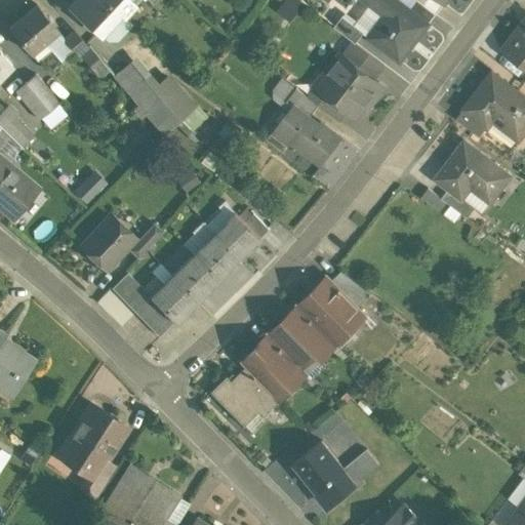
[(121,13),(107,0),(74,0),(70,5),(101,35),(121,13)]
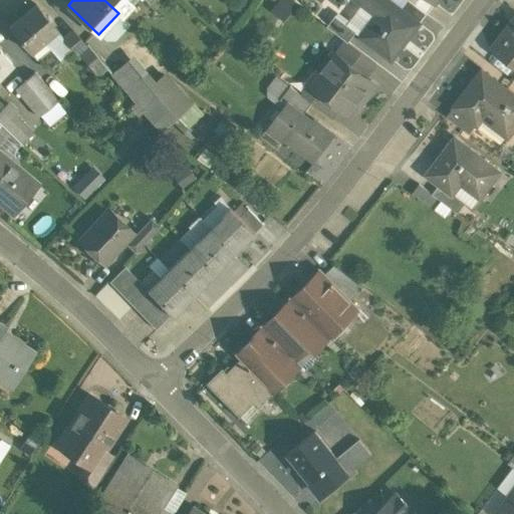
[(104,0),(118,13),(121,15),(136,0),(104,0)]
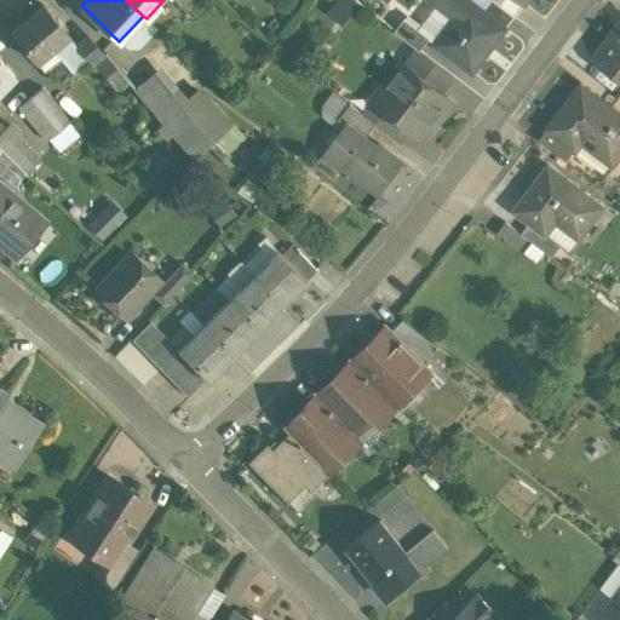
[(344,19),(361,5),(355,0),(338,0),(332,6),(344,19)]
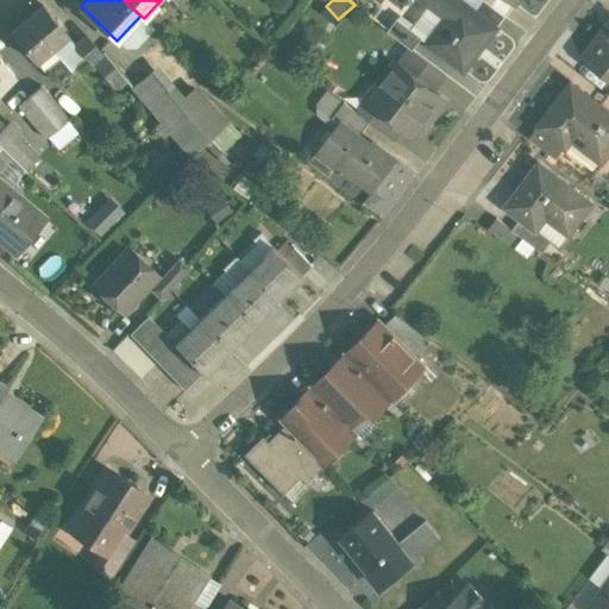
[(464,0),(426,0),(447,16),(428,42),(465,69),(498,26),(464,0)]
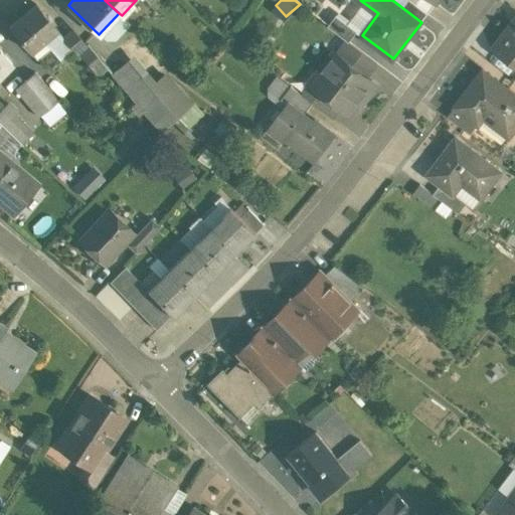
[(428,12),(412,0),(407,0),(402,7),(421,22),(428,12)]
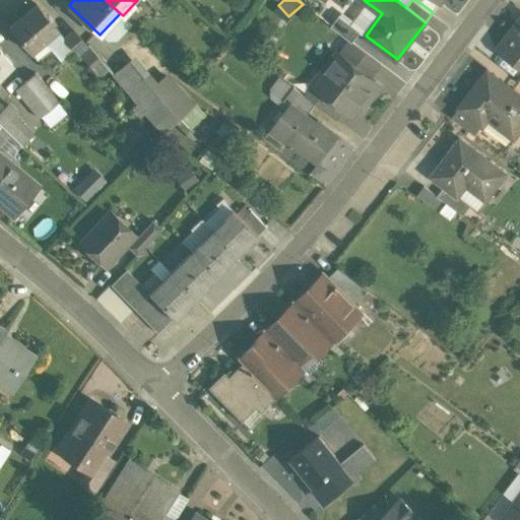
[(441,3),(437,0),(416,0),(433,12),(434,12),(441,3)]
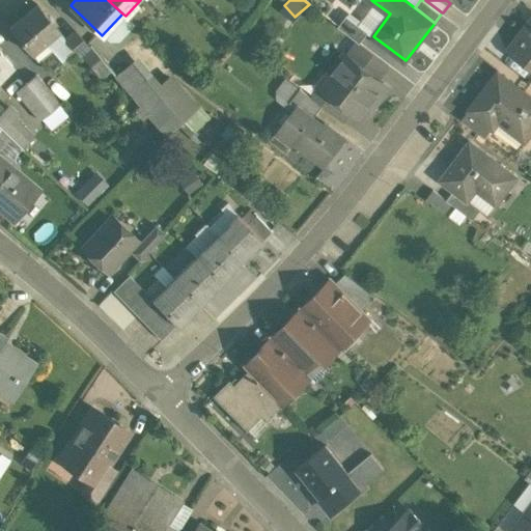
[(38,3),(9,27),(49,75),(62,64),(44,42),(59,28),(38,3)]
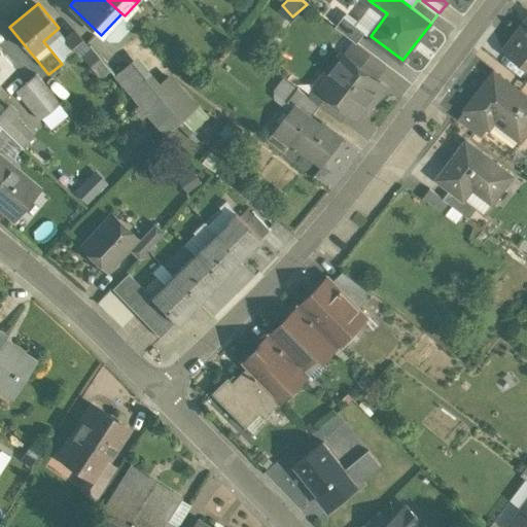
[(366,31),(345,14),(337,26),(356,41),(358,42),(366,31)]
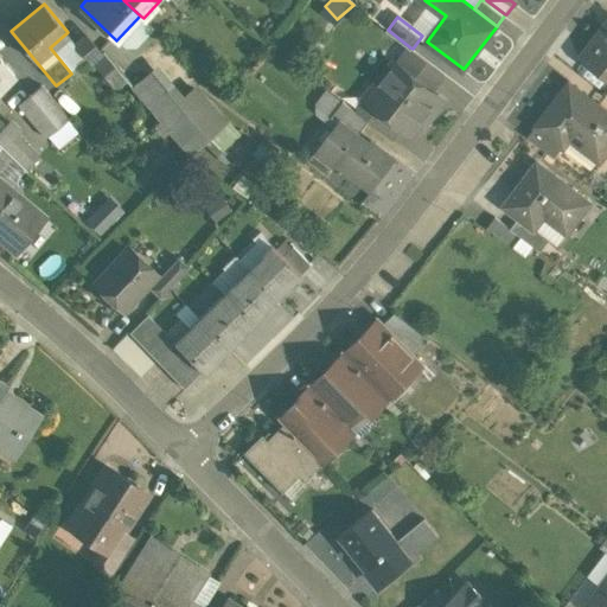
[(606,25),(583,57),(606,75),(606,25)]
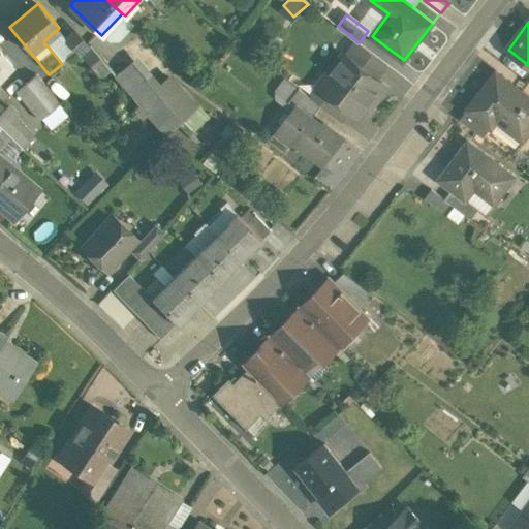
[(89,47),(74,30),(64,38),(79,56),(89,47)]
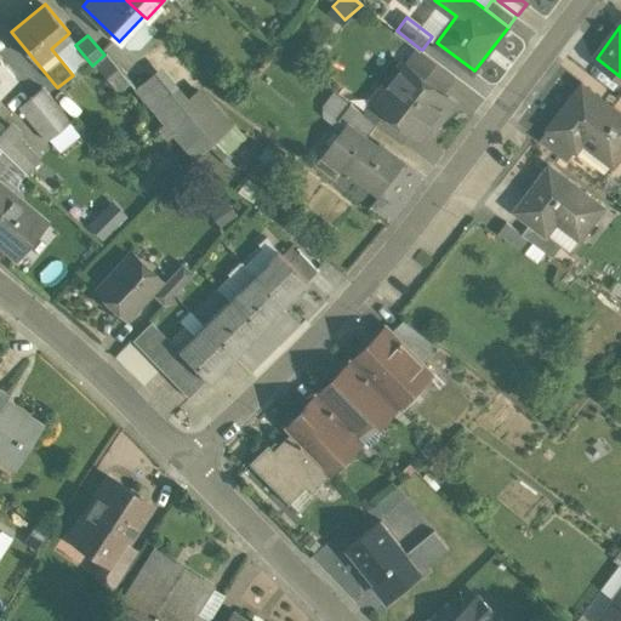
[(422,50),(420,49),(408,66),(443,92),(456,75),(422,50)]
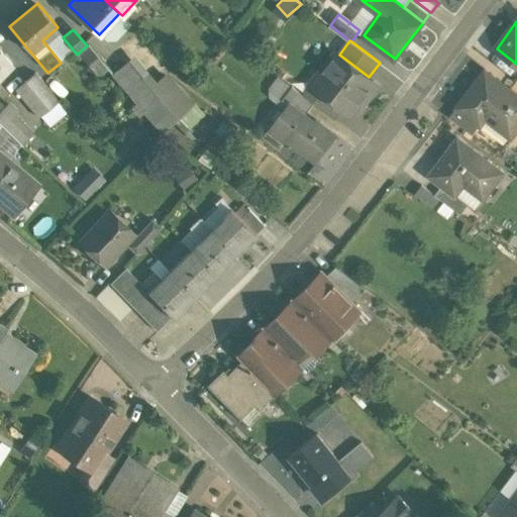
[(0,49),(0,75),(12,64),(0,49)]
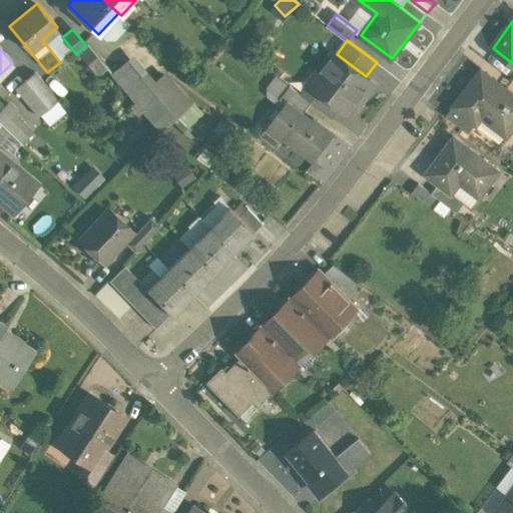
[(337,54),(335,53),(320,73),(328,79),(319,91),(340,107),(349,114),(366,91),(367,92),(374,83),(366,76),(337,54)]
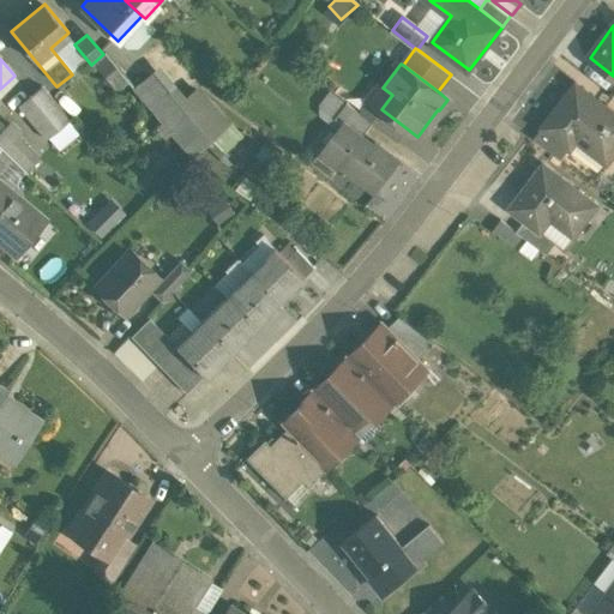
[(160,68),(134,90),(192,158),(228,127),(199,95),(190,103),(160,68)]
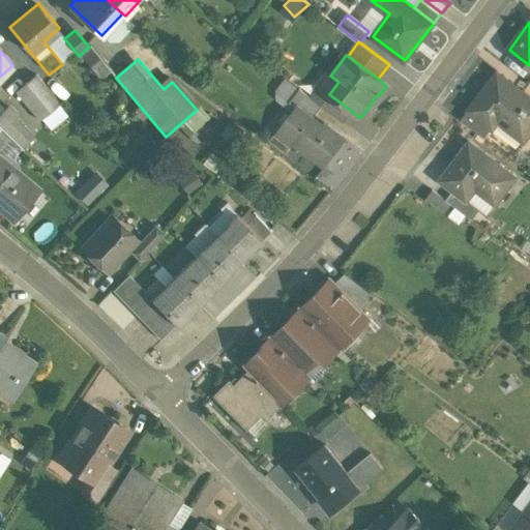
[(529,96),(498,72),(470,110),(493,128),(502,116),(528,136),(529,134),(529,96)]
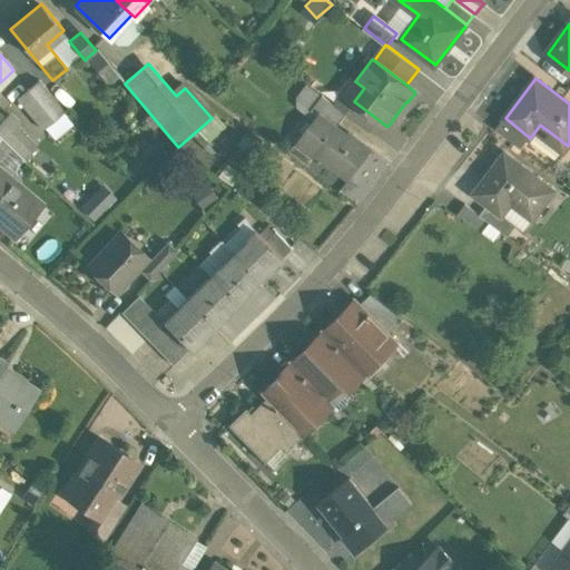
[(65,110),(39,80),(17,99),(42,129),(65,110)]
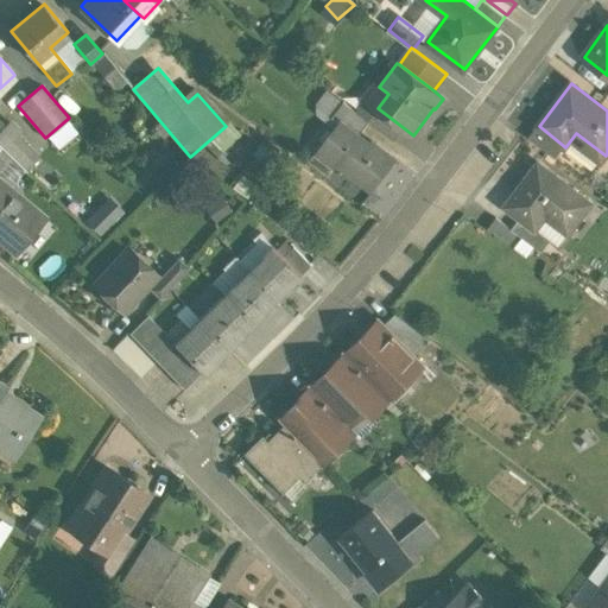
[(368,120),(343,101),(331,118),(340,124),(341,121),(359,135),(369,121),(368,120)]
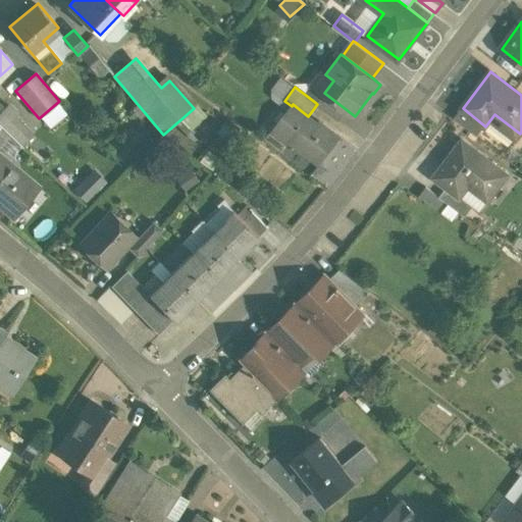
[(346,109),(324,93),(316,103),(317,104),(338,119),(346,109)]
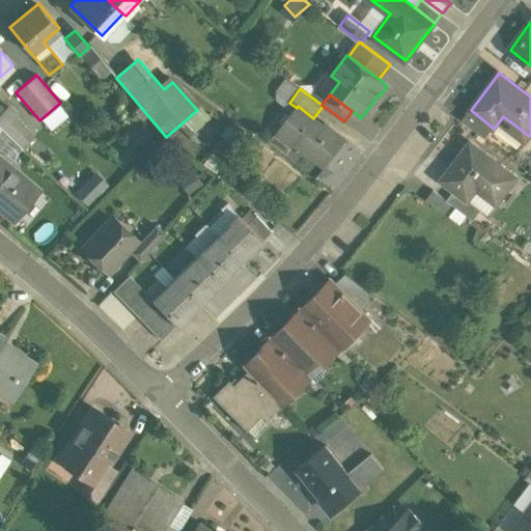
[(0,99),(0,127),(22,149),(36,136),(0,99)]
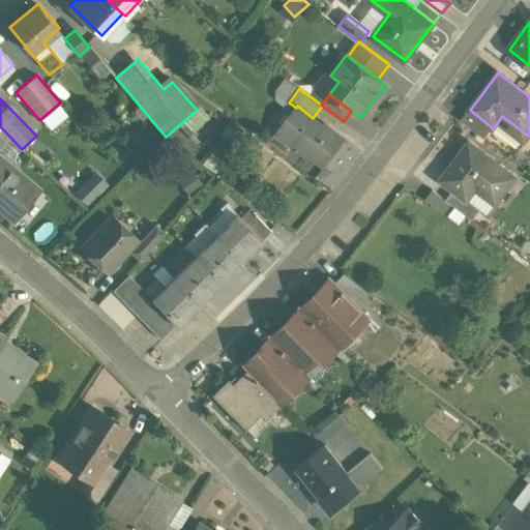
[(313,118),(297,106),(296,108),(278,129),(325,166),(345,139),(330,127),(328,129),(313,118)]
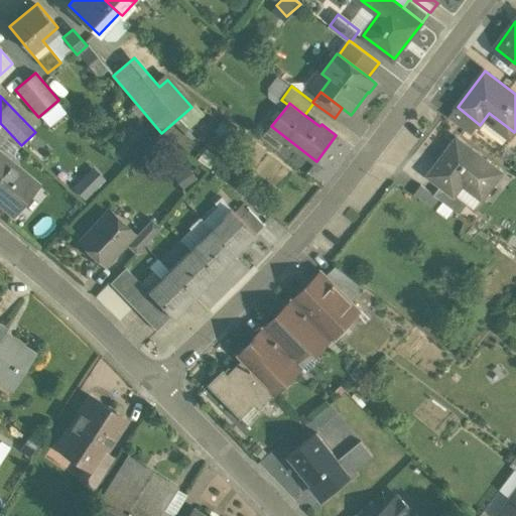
[(480,125),(458,107),(449,117),(473,134),(480,125)]
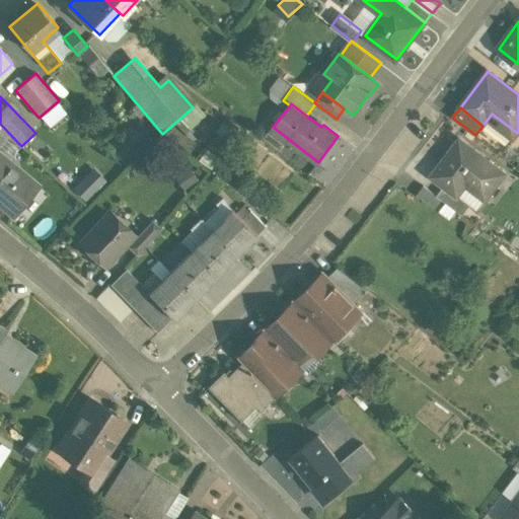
[(506,173),(460,138),(432,175),(444,186),(457,196),(458,195),(468,181),(488,196),(506,173)]
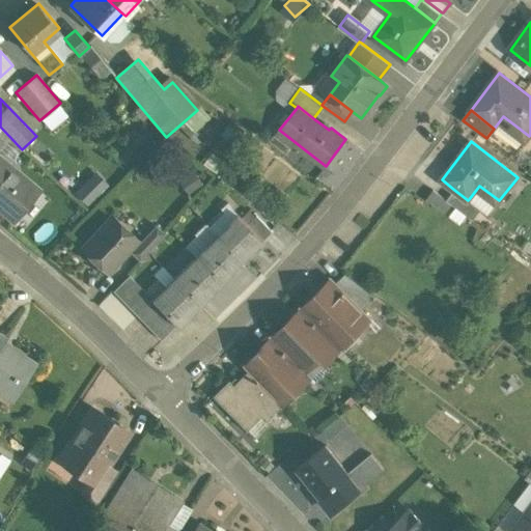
[(0,162),(0,210),(12,221),(37,191),(21,177),(20,178),(0,162)]
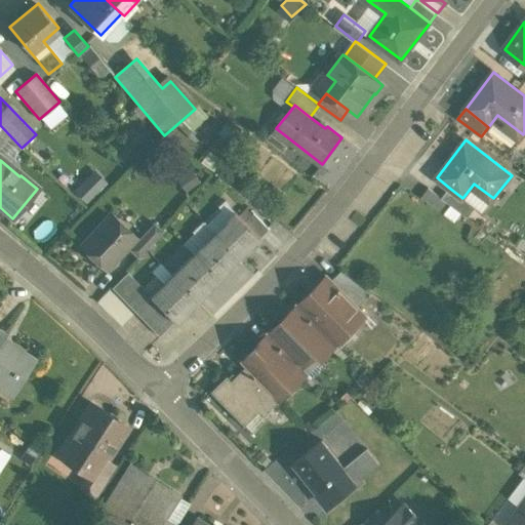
[(94,169),(76,191),(88,202),(108,180),(94,169)]
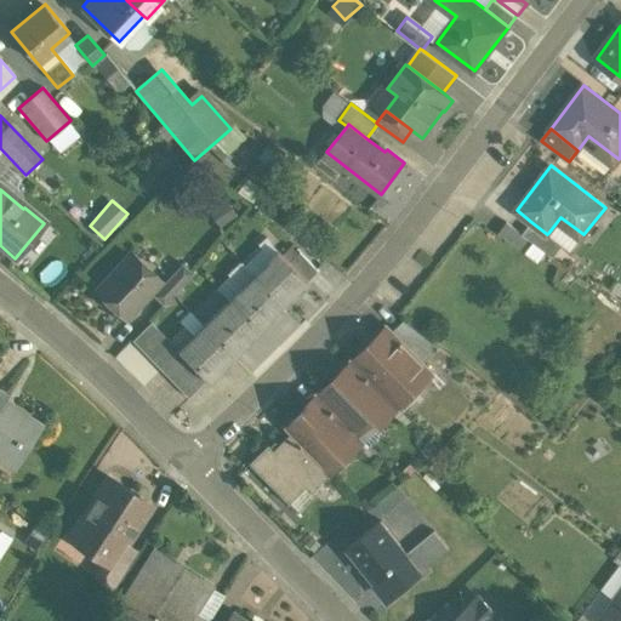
[(523,233),(507,221),(499,233),(522,251),(530,239),(523,233)]
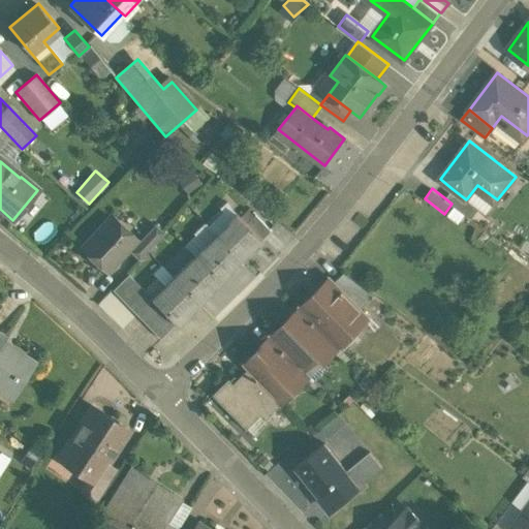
[(466,199),(453,189),(445,198),(452,204),(472,219),(479,208),(467,198),(466,199)]
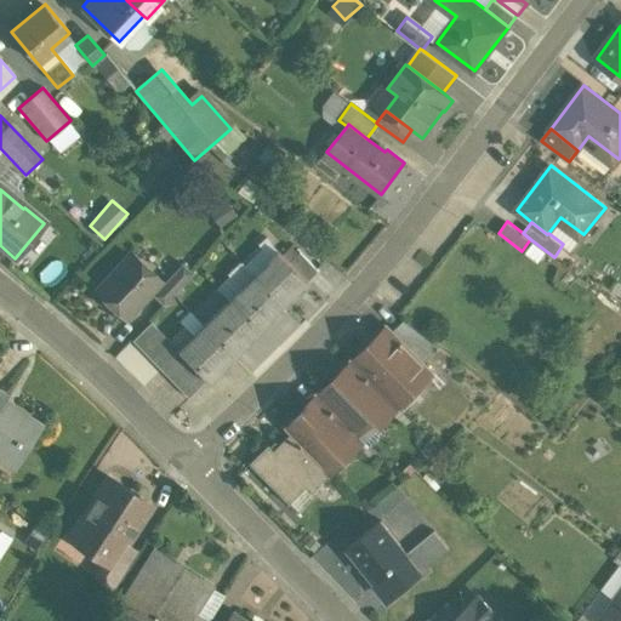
[(280,251),(255,277),(284,307),(309,281),(290,262),(280,251)]
